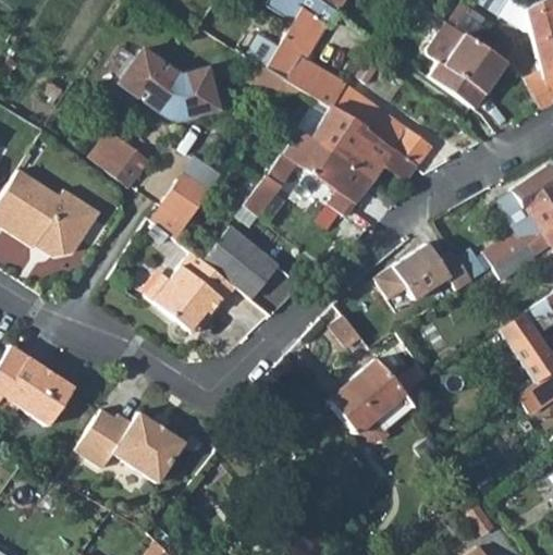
[(294,84),(329,108),(344,86),(305,60),(323,26),(328,29),(339,13),(338,12),(319,0),(266,0),(292,17),(265,64),(271,69),(294,84)]
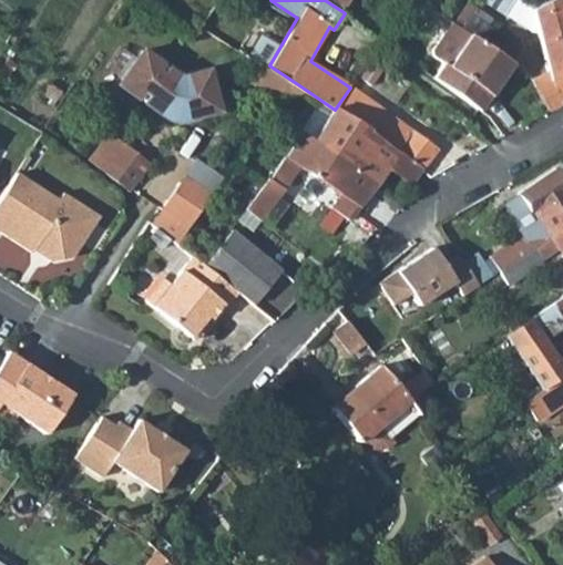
[(325,0),(344,12),(352,0),(325,0)]
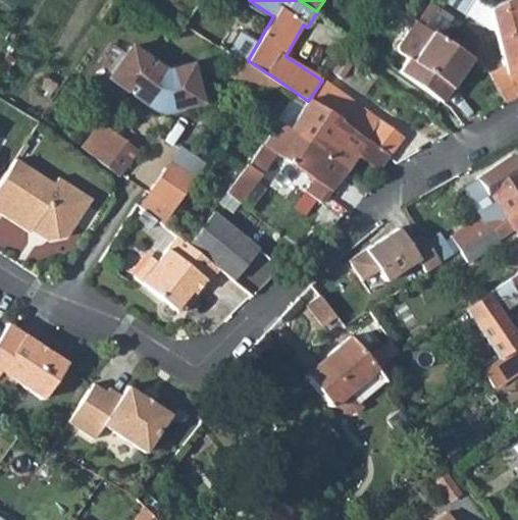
[(475,59),(494,71),(494,72),(497,85),(509,98),(517,93),(517,0),(501,0),(491,5),(502,57),(433,12),(424,26),(436,34),(470,56),(475,59)]
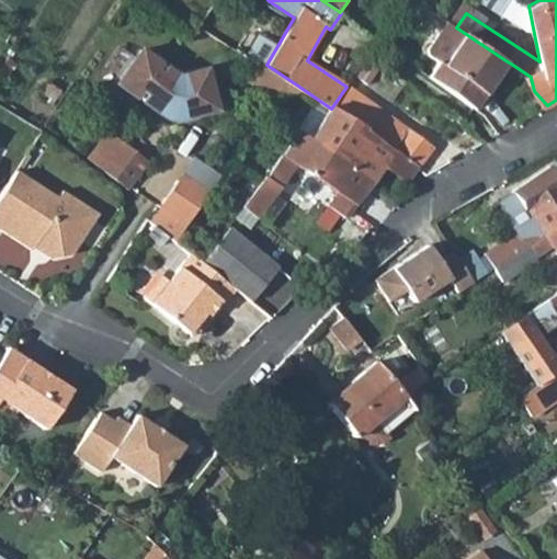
[(456,27),(452,23),(445,33),(463,45),(469,36),(456,27)]
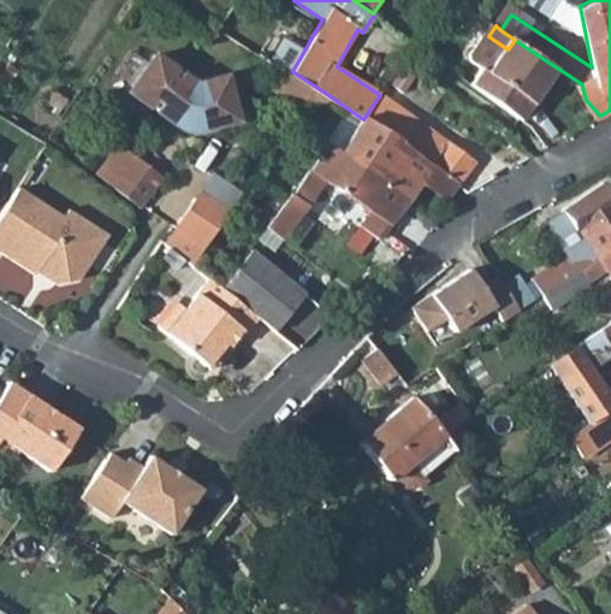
[(476,84),(526,118),(561,70),(555,66),(515,40),(508,49),(488,36),(475,55),(476,63),(487,70),(476,84)]
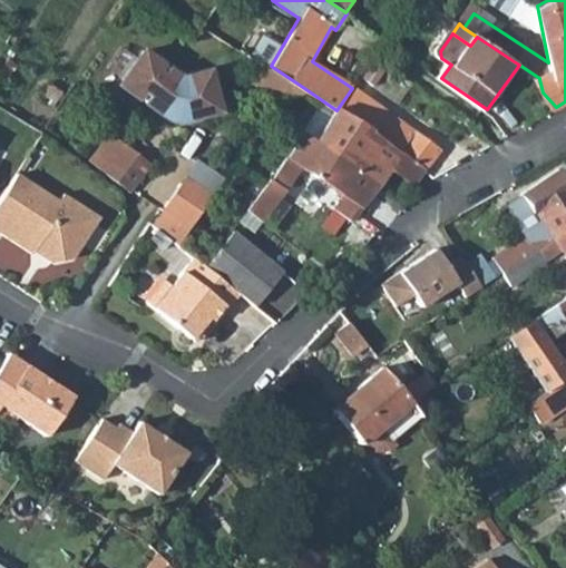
[(182,75),(143,48),(119,81),(172,119),(216,111),(208,70),(182,75)]
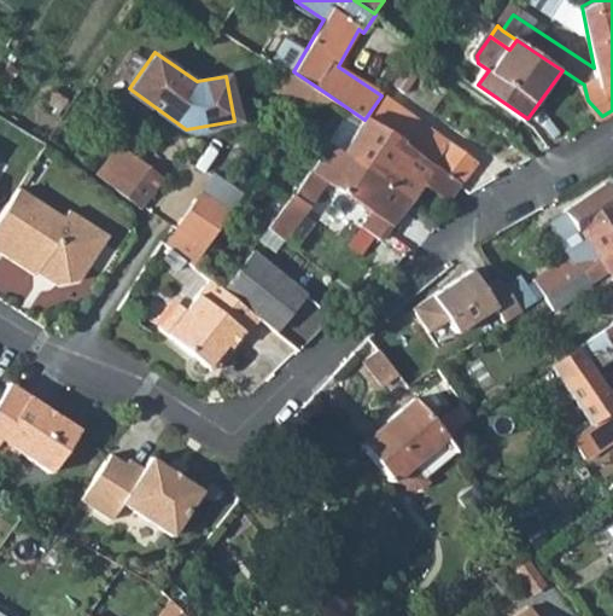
[(290,92),(315,109),(326,93),(301,76),(290,92)]
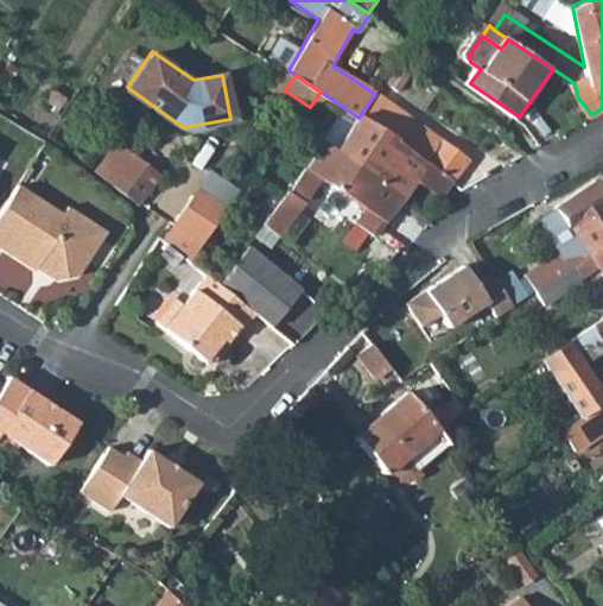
[(456,183),(469,162),(375,94),(359,118),(362,120),(456,183)]
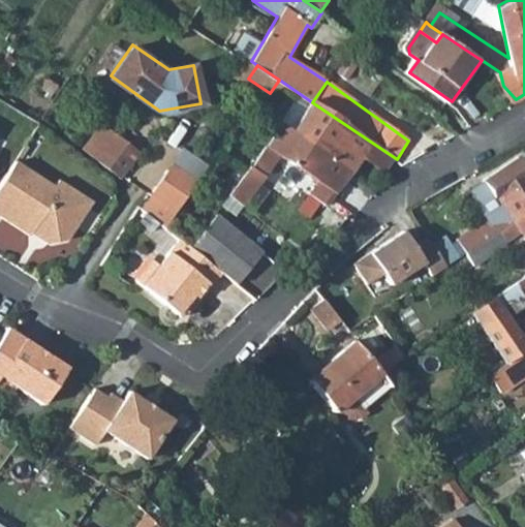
[(388,169),(397,159),(315,104),(297,131),(353,171),(365,156),(388,169)]
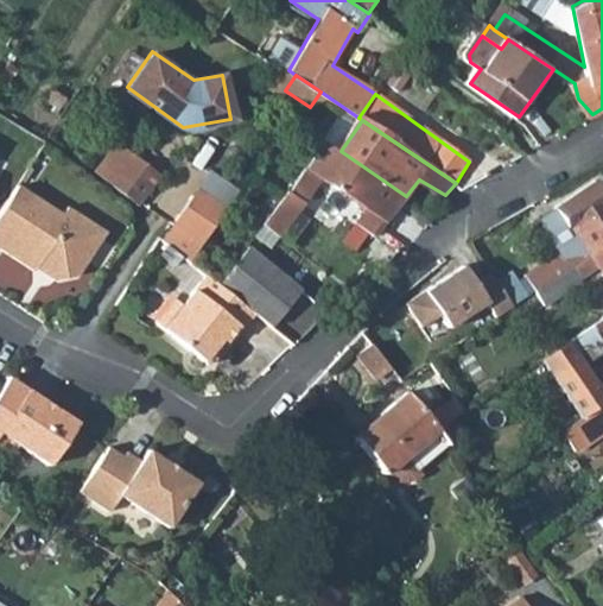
[(322,175),(369,208),(356,222),(376,233),(406,196),(341,151),(327,140),(289,188),(289,189),(304,200),(322,175)]
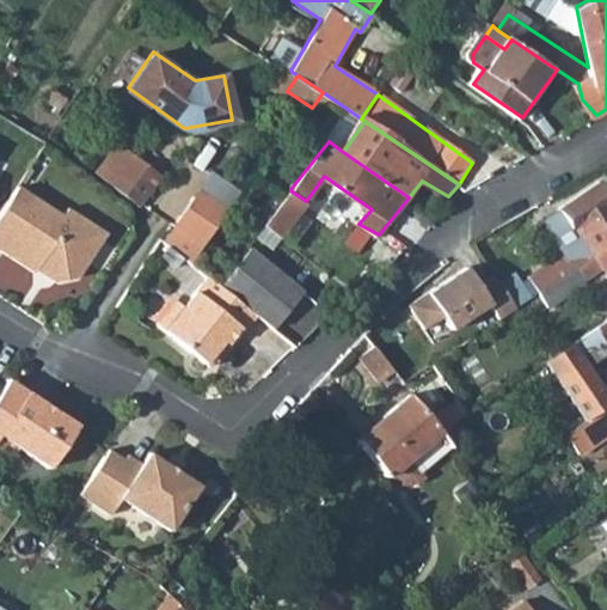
[(135,151),(115,181),(145,205),(166,177),(135,151)]
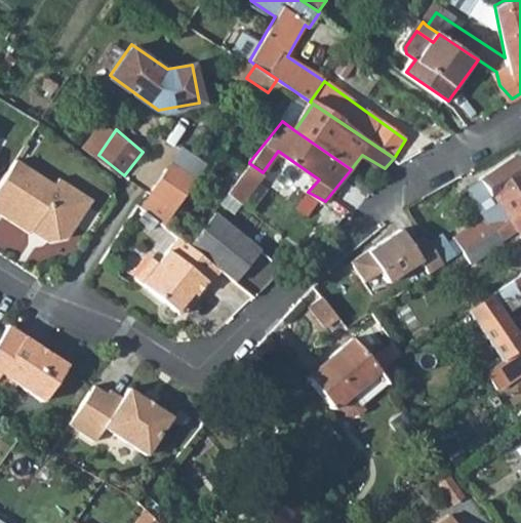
[(472,197),(485,219),(457,239),(464,248),(520,211),(520,152),(481,176),(485,182),(474,189),(472,197)]
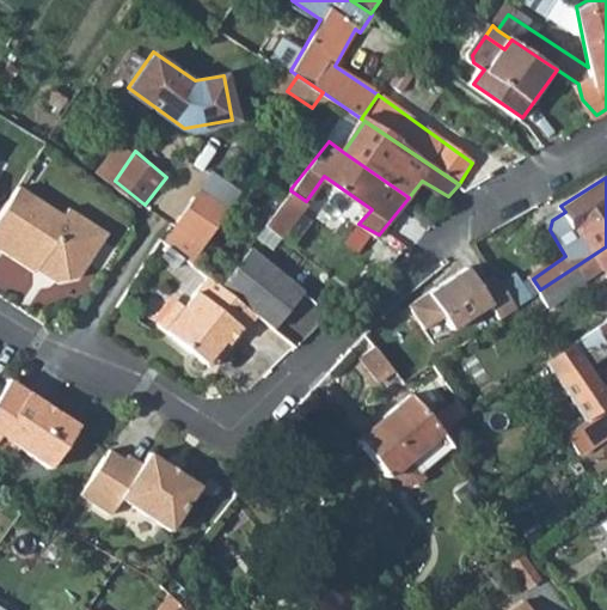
[(24,187),(0,220),(0,245),(26,264),(29,261),(31,257),(54,273),(71,269),(99,226),(73,208),(68,217),(24,187)]
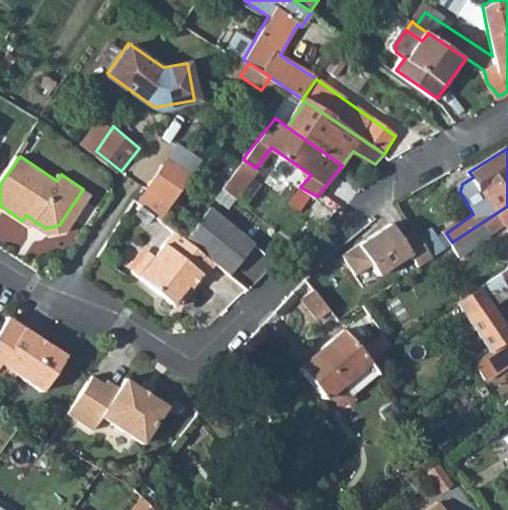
[(223,188),(236,197),(256,168),(243,159),(223,188)]
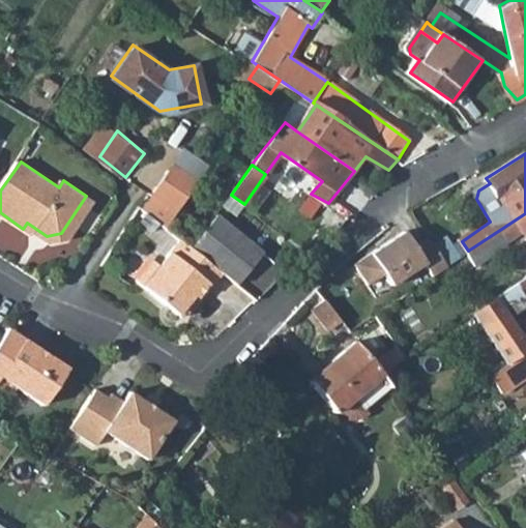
[(161,198),(184,216),(206,184),(182,167),(161,198)]
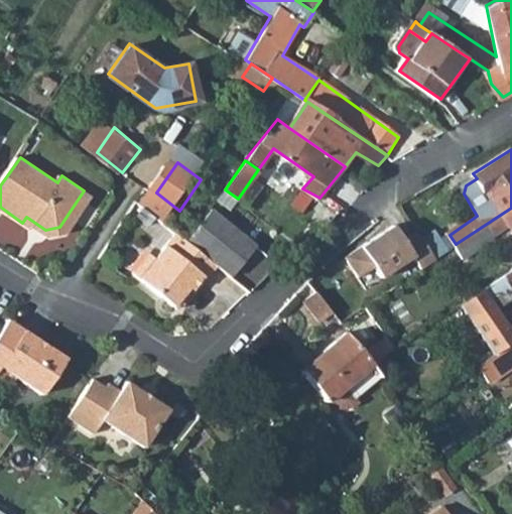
[(511,227),(511,208),(456,244),(465,257),(500,234),(511,227)]
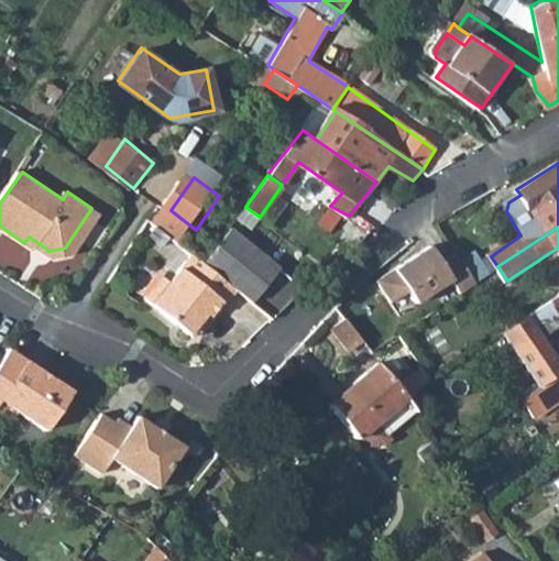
[(258,300),(283,265),(231,228),(206,264),(211,270),(242,290),(258,300)]
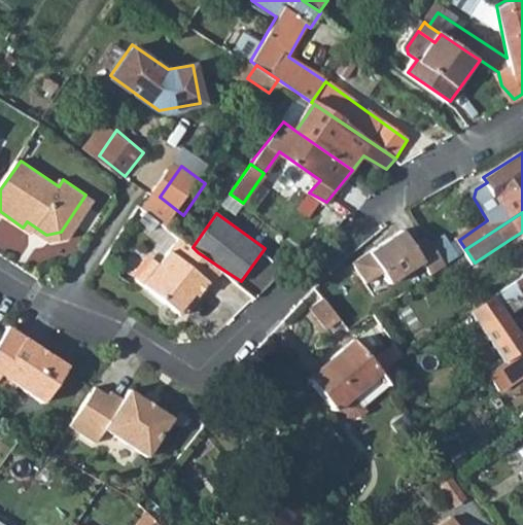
[(46,235),(27,221),(25,224),(41,236),(46,235)]
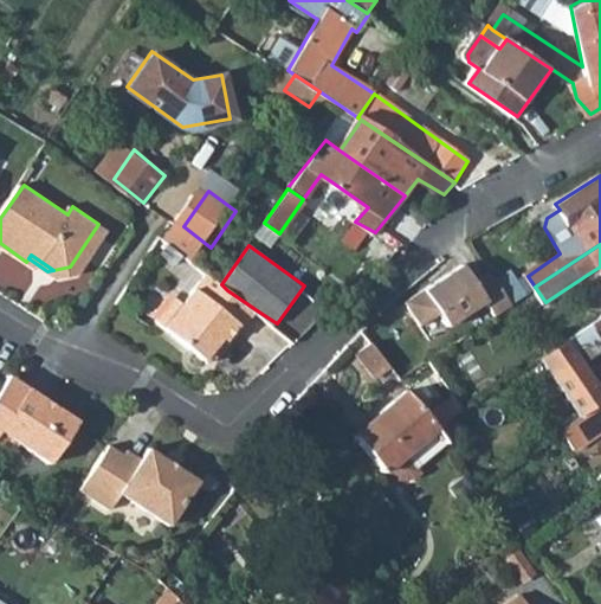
[(498,275),(496,270),(477,282),(464,264),(409,303),(425,326),(443,313),(451,325),(488,300),(497,314),(514,302),(498,275)]
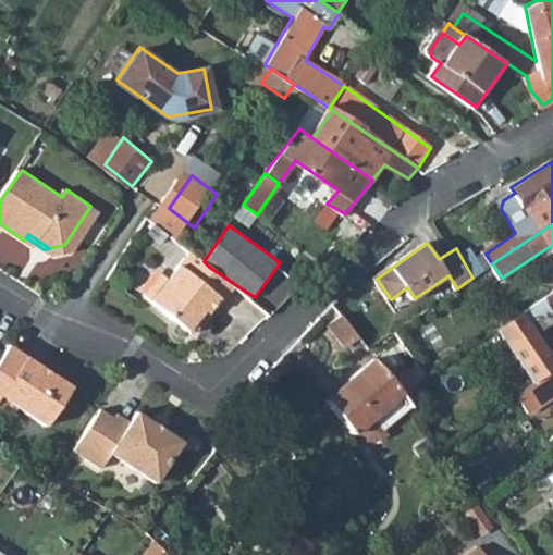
[(474,245),(458,253),(472,278),(486,268),(474,245)]
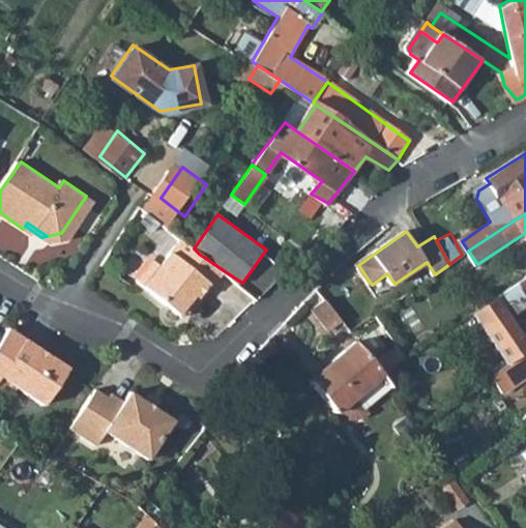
[(525,233),(514,240),(525,258),(525,233)]
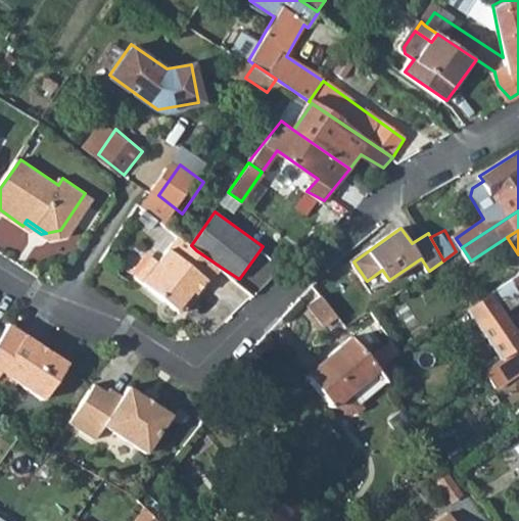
[(191,245),(182,238),(162,264),(155,257),(140,279),(182,312),(196,292),(203,297),(225,270),(196,250),(191,245)]
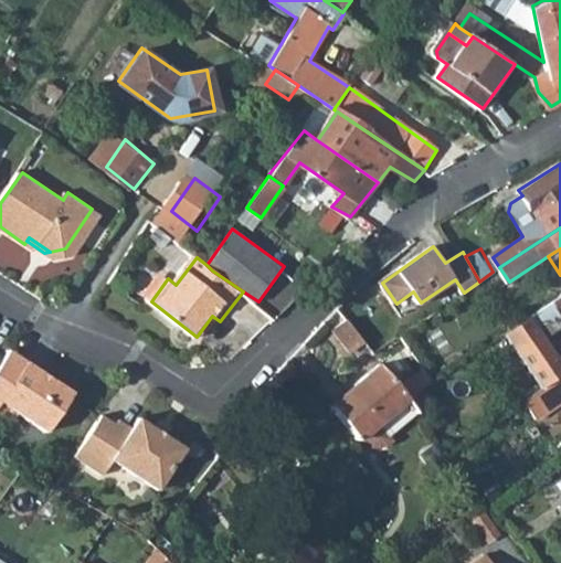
[(560,301),(519,328),(551,384),(560,378),(560,344),(556,337),(560,333),(560,301)]
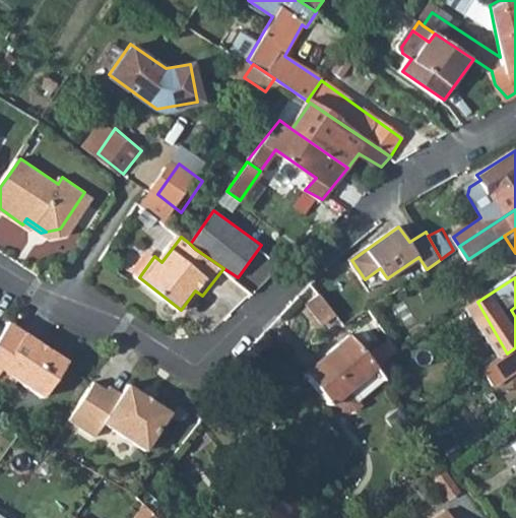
[(313,304),(330,324),(340,317),(323,295),(317,300),(313,304)]
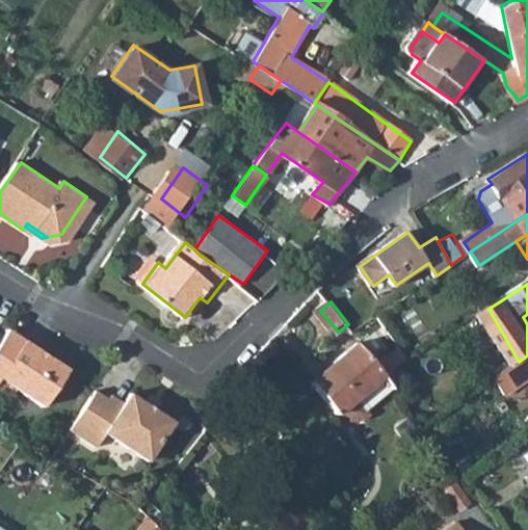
[(21,343),(5,333),(0,339),(0,386),(11,394),(18,386),(45,403),(70,367),(25,337),(21,343)]
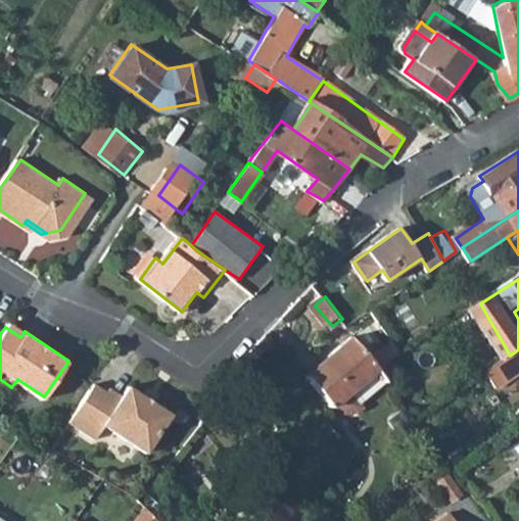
[(388,380),(354,337),(307,375),(334,408),(336,406),(350,394),(360,406),(388,380)]
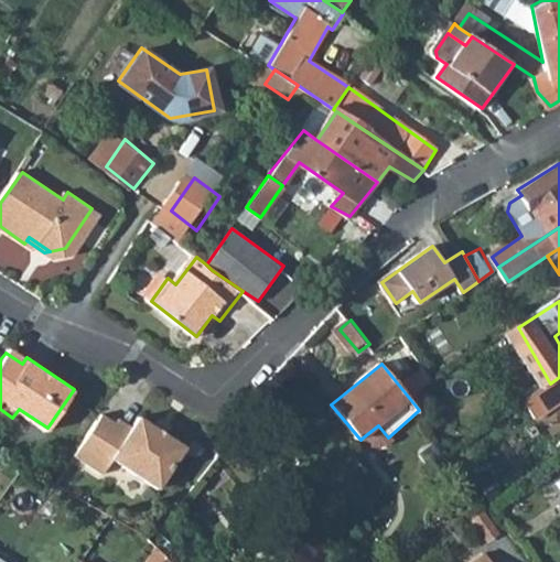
[(559,377),(550,384),(525,401),(537,419),(559,404),(559,377)]
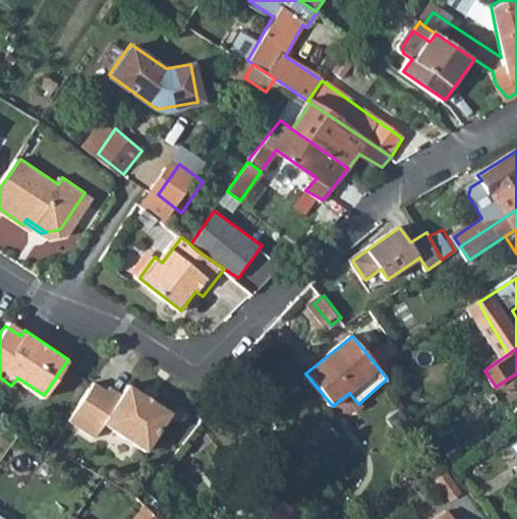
[(111,388),(99,380),(74,416),(101,433),(110,419),(152,447),(176,408),(134,381),(126,392),(114,384),(111,388)]
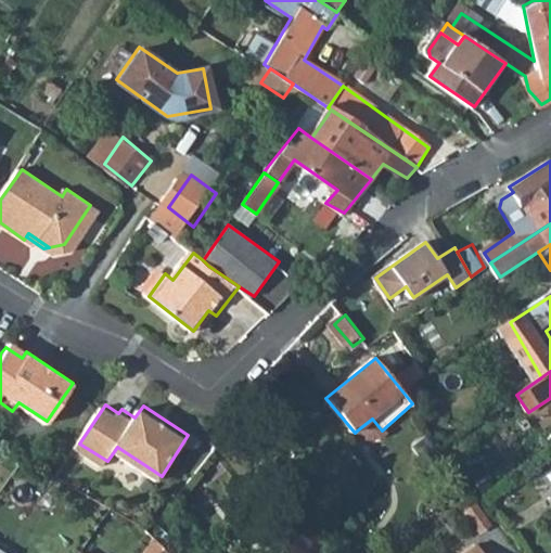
[(382,431),(372,419),(357,431),(358,432),(363,436),(367,437),(371,437),(375,436),(379,435),(383,432),(382,431)]
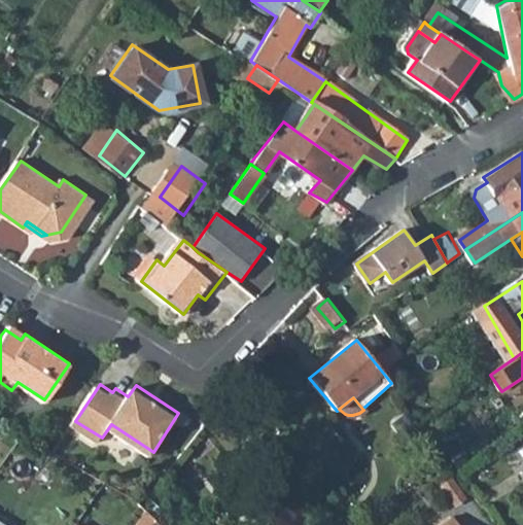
[(453,478),(441,486),(454,508),(467,499),(453,478)]
